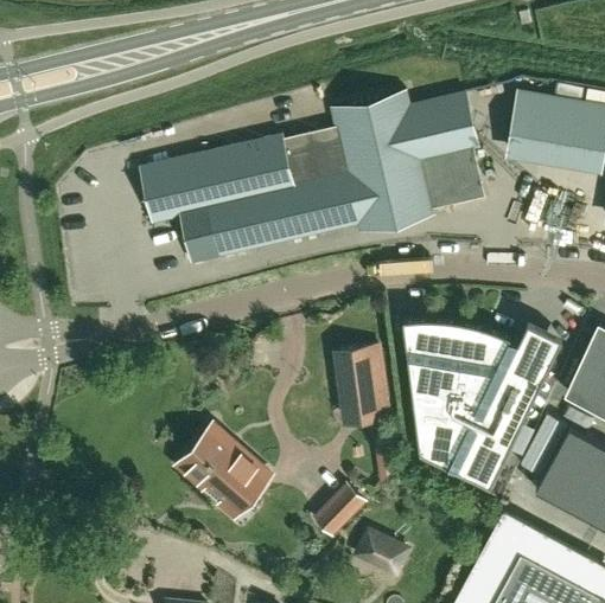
[(604,134),(604,106),(515,90),(515,94),(507,143),(505,147),(600,162),(604,134)]
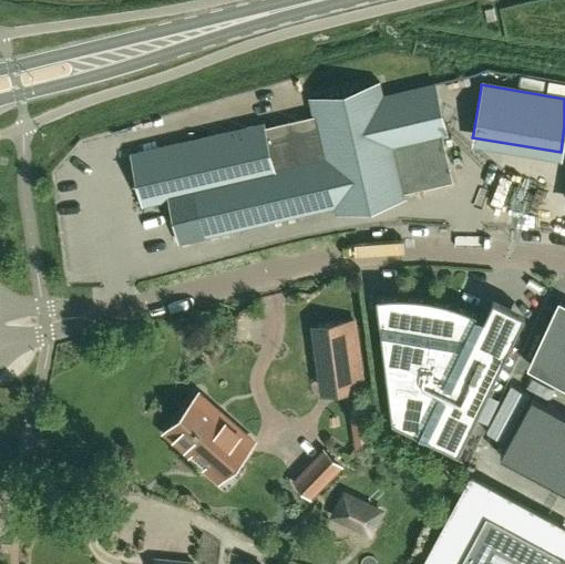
[(262,125),(155,151),(167,202),(193,196),(203,239),(332,209),(334,216),(404,200),(403,195),(450,184),(440,140),(445,139),(433,85),(380,98),(378,85),(307,101),(311,119),(262,130),(262,125)]
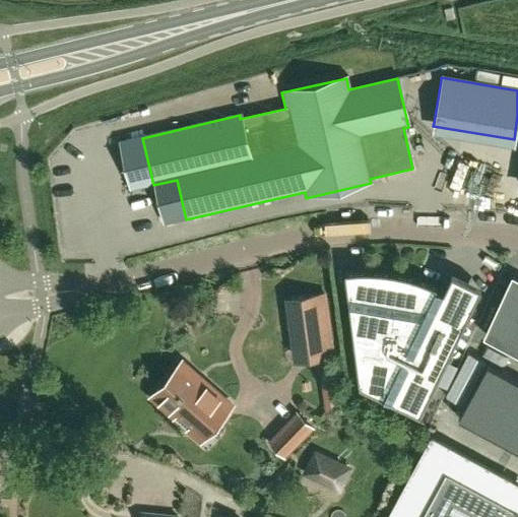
[(367,271),(355,271),(343,273),(360,387),(421,415),(480,287),(450,274),(442,292),(435,288),(436,286),(426,281),(414,278),(402,275),(391,272),(379,271),(367,271)]
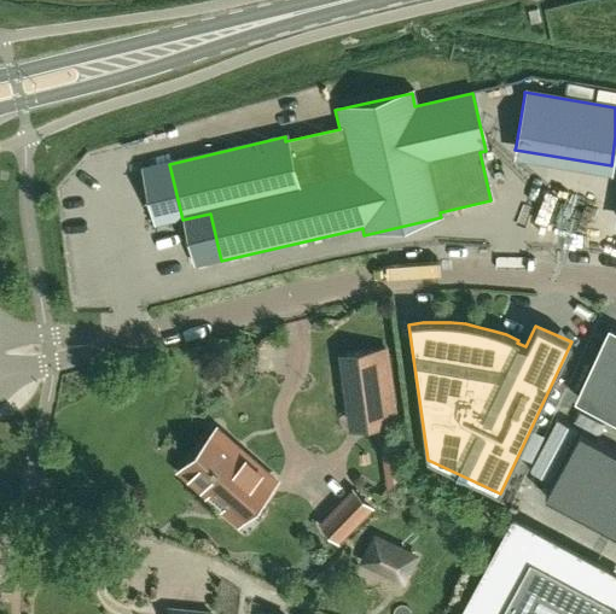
[(615,335),(608,332),(575,401),(615,422),(615,335)]
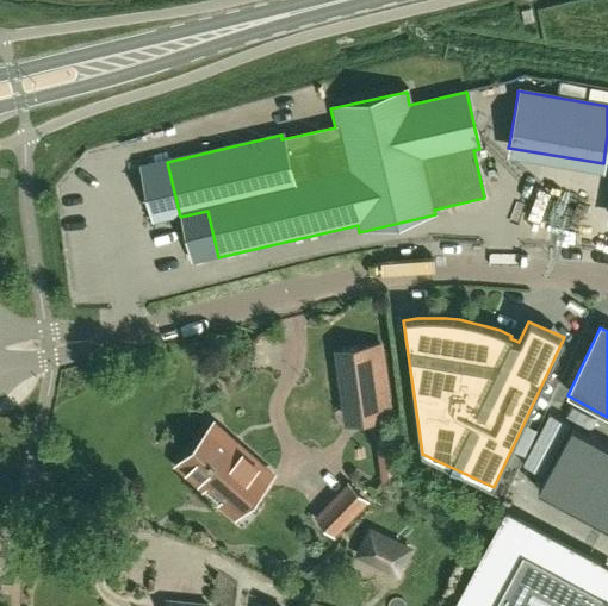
[(388,419),(378,347),(339,353),(349,424),(388,419)]
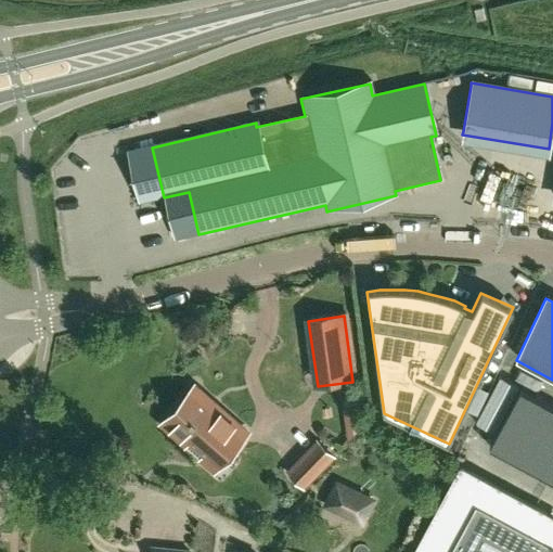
[(242,431),(205,399),(190,386),(157,423),(210,469),(242,431)]
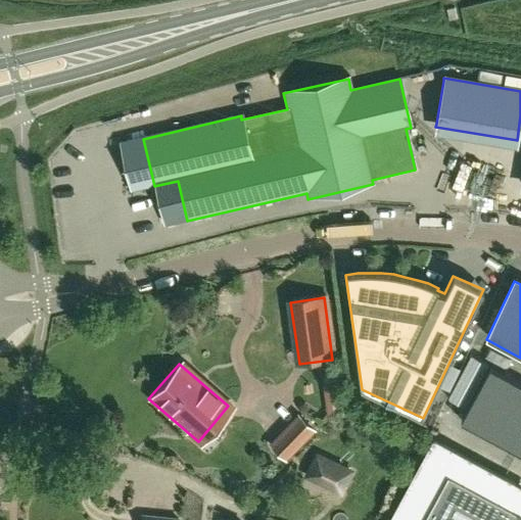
[(459,423),(520,456),(520,386),(488,369),(459,423)]
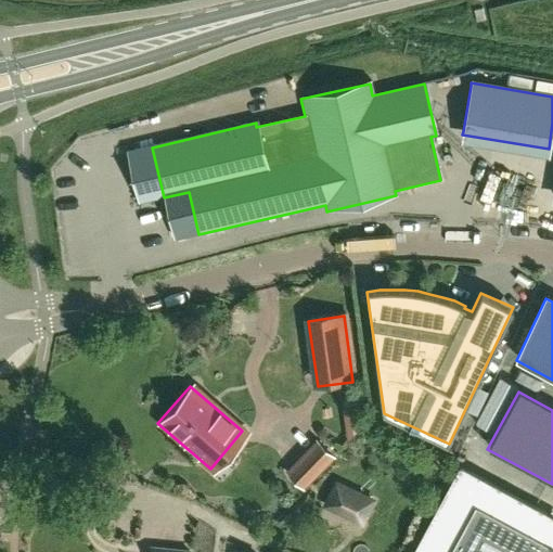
[(355,401),(339,403),(346,445),(359,432),(355,401)]
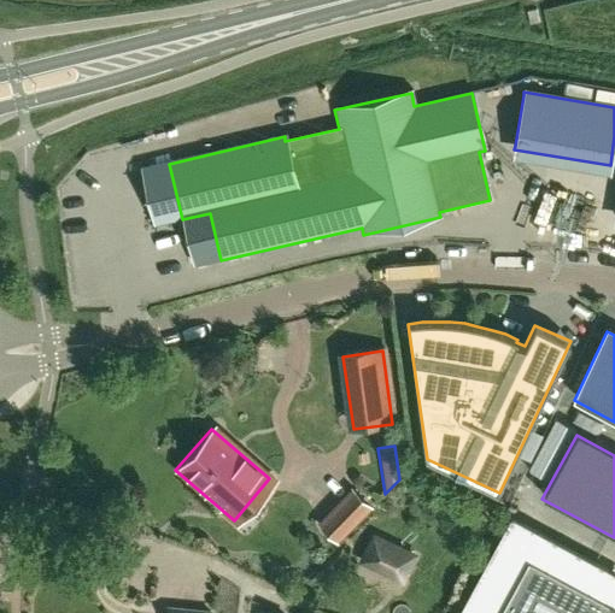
[(350,489),(314,525),(335,546),(370,510),(350,489)]
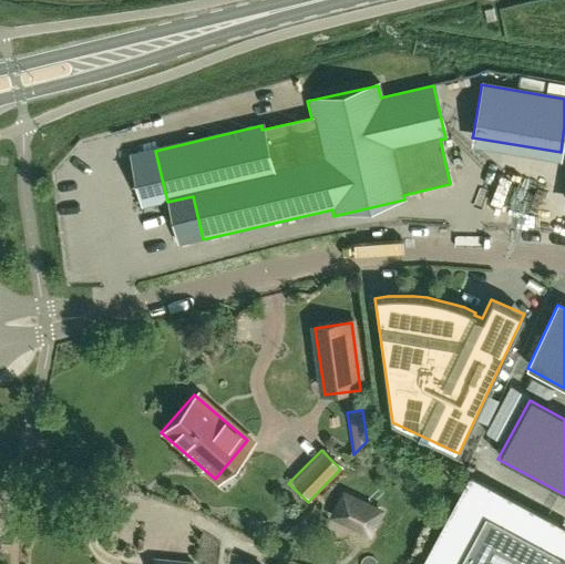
[(377,514),(342,498),(332,518),(367,534),(377,514)]
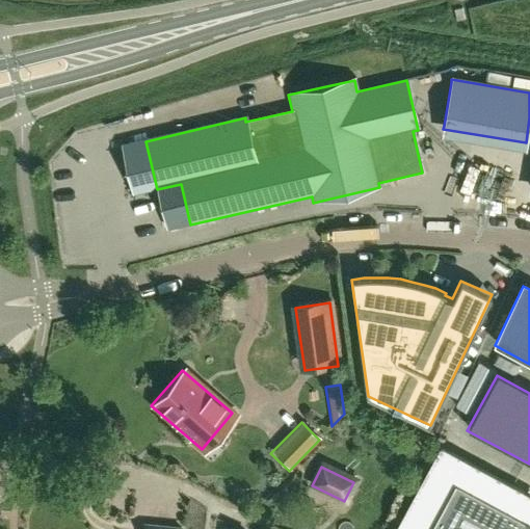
[(454,483),(429,528),(527,528),(529,524),(528,523),(528,524),(454,483)]
